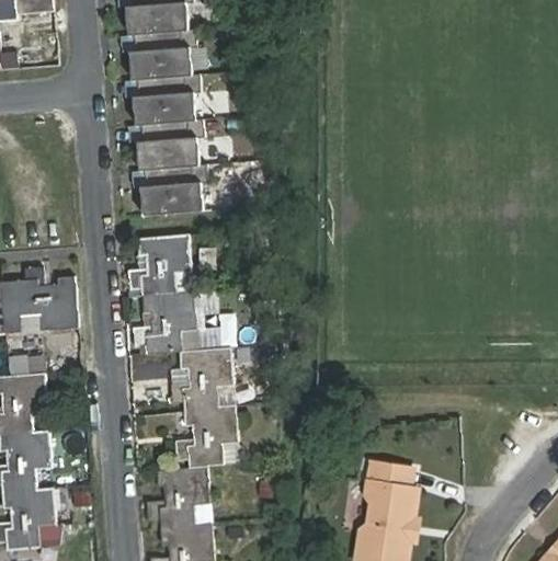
[(12,0),(14,15),(53,12),(52,0),(12,0)]
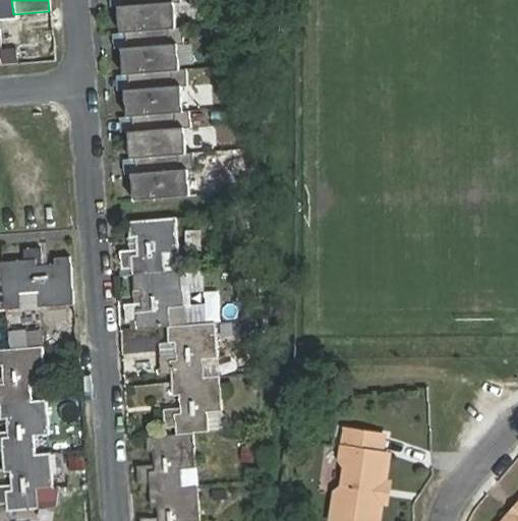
[(139,30),(174,27),(172,0),(176,0),(133,0),(134,3),(116,5),(118,32),(136,31),(139,30)]
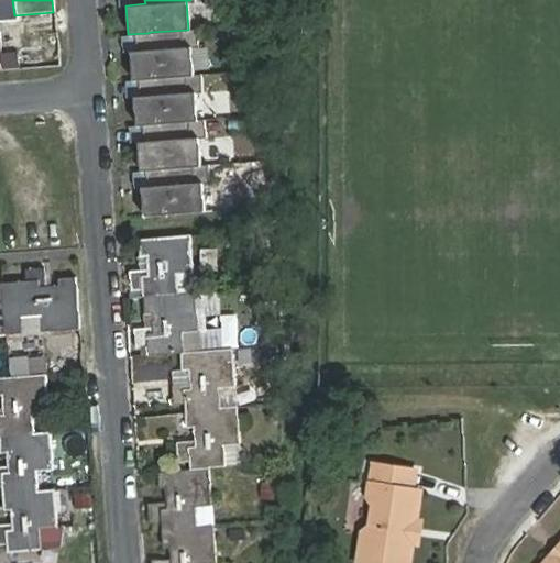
[(151,78),(191,75),(189,46),(197,45),(195,29),(188,30),(151,32),(147,33),(149,50),(129,51),(132,80),(151,78)]
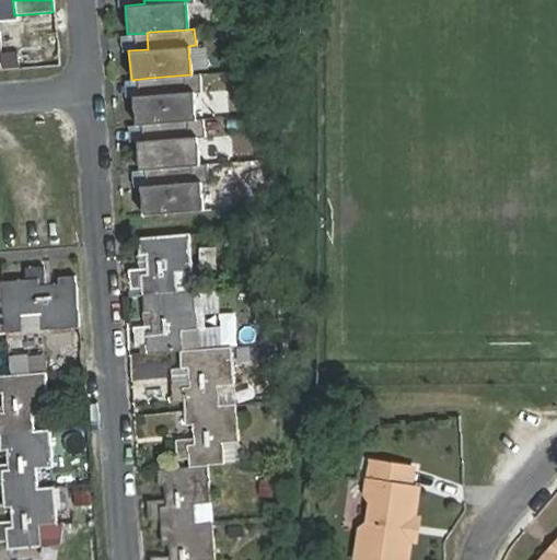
[(127,34),(119,35),(120,51),(128,50),(148,49),(147,33),(127,34)]
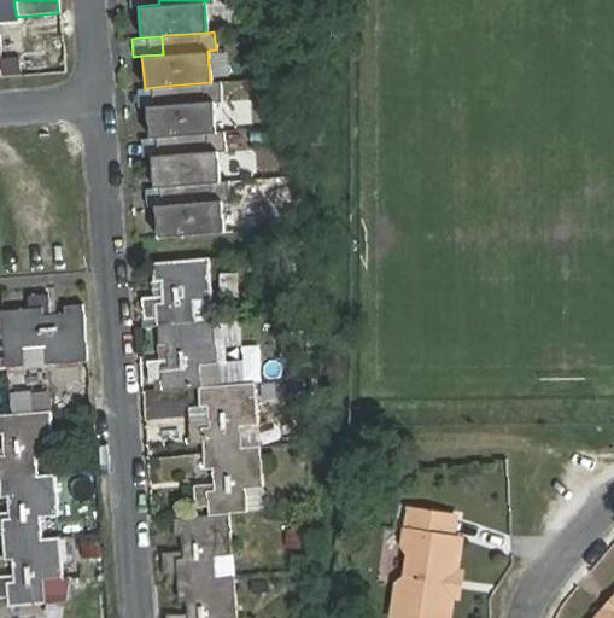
[(210,133),(215,132),(212,100),(220,100),(218,82),(210,82),(165,86),(167,104),(146,105),(148,138),(169,135),(210,133)]
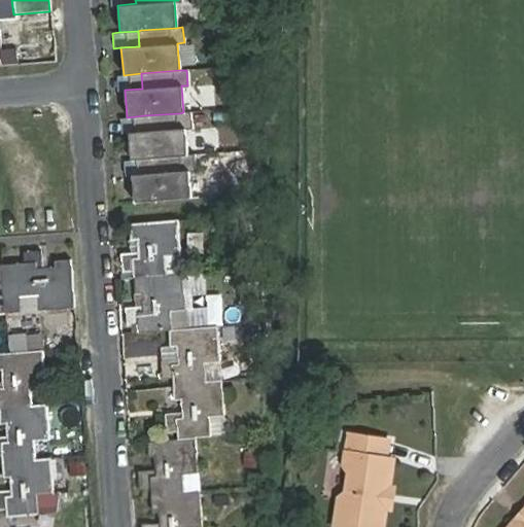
[(124,75),(115,75),(116,91),(125,90),(142,89),(141,73),(124,75)]
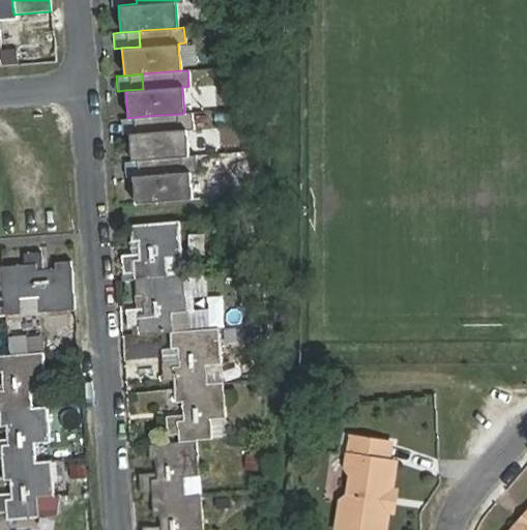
[(149,159),(187,156),(185,128),(192,128),(191,113),(184,113),(180,114),(145,116),(147,131),(128,134),(130,160),(149,159)]
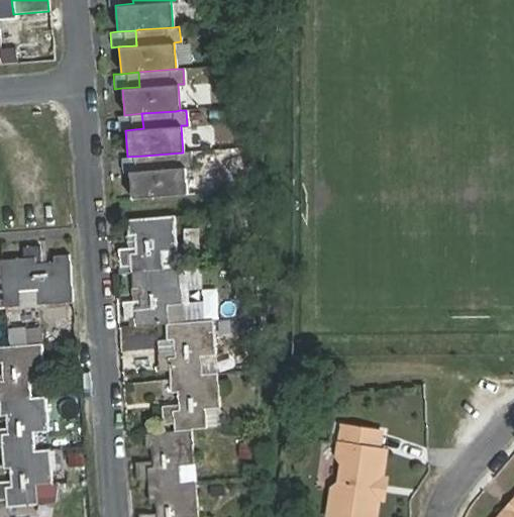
[(124,115),(116,115),(118,130),(125,130),(143,128),(141,113),(124,115)]
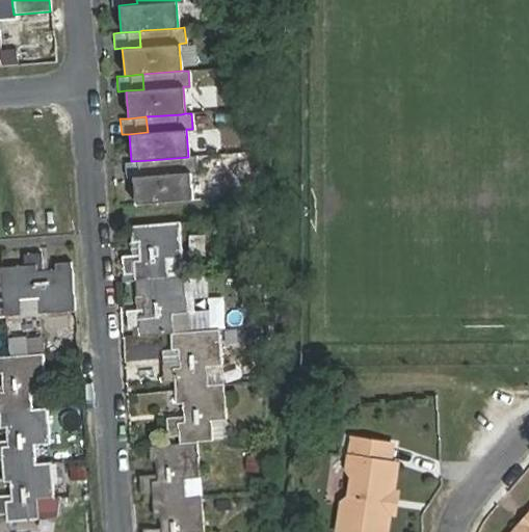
[(135,205),(191,200),(189,173),(196,171),(194,156),(188,157),(150,160),(151,176),(132,177),(135,205)]
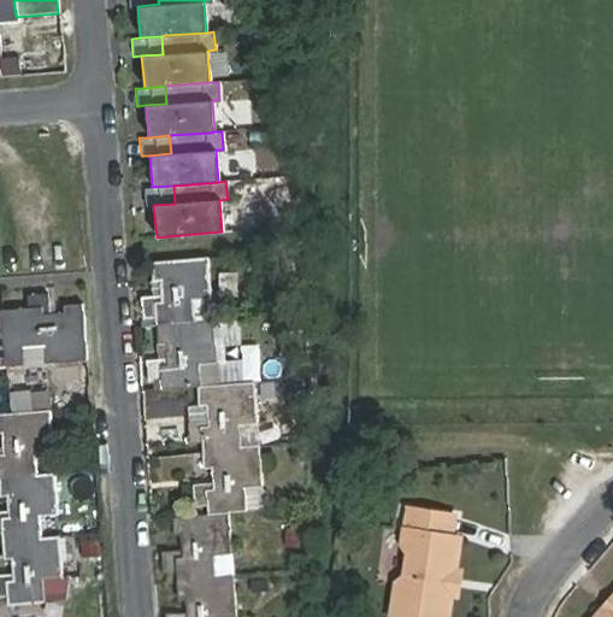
[(152,187),(143,188),(145,206),(153,205),(175,204),(174,186),(152,187)]
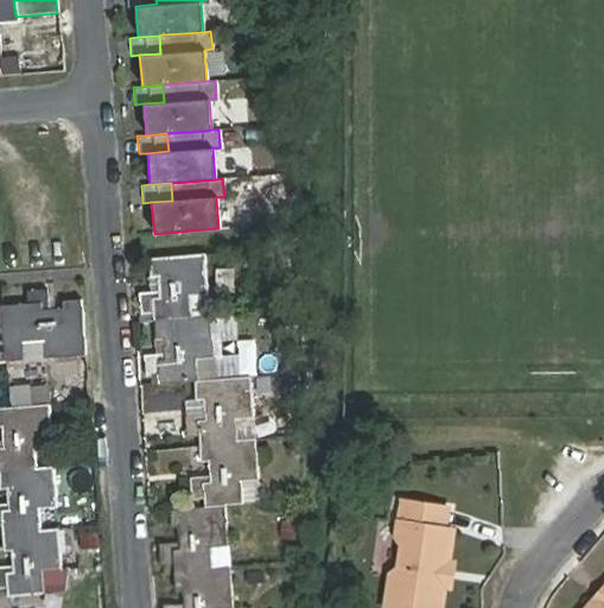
[(204,254),(147,258),(147,277),(156,277),(157,297),(137,298),(138,315),(151,314),(151,322),(190,318),(189,296),(207,295),(204,254)]
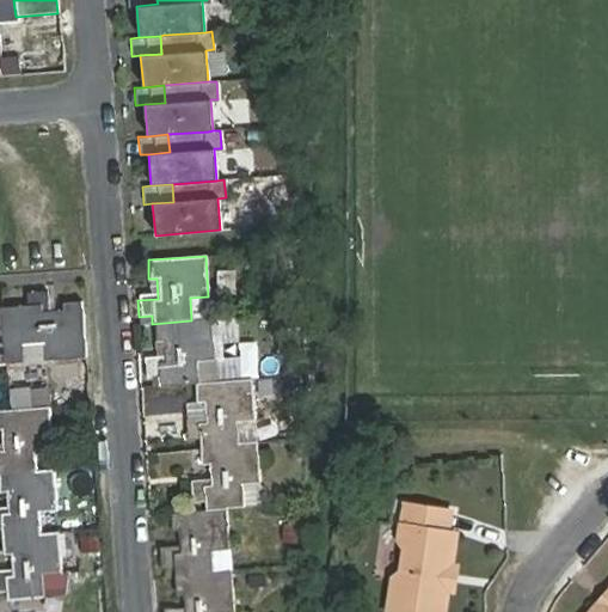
[(212,294),(231,294),(231,268),(210,269),(212,294)]
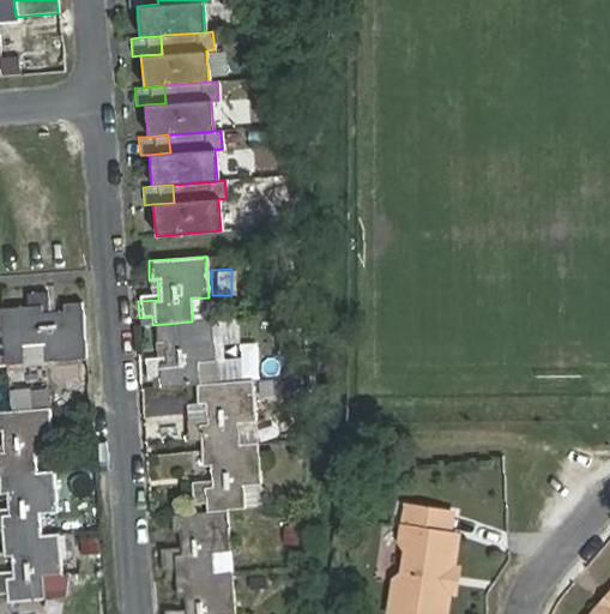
[(42,362),(85,359),(80,301),(61,302),(61,311),(47,312),(46,292),(24,294),(24,306),(1,308),(6,365),(22,363),(22,345),(41,344),(42,362)]
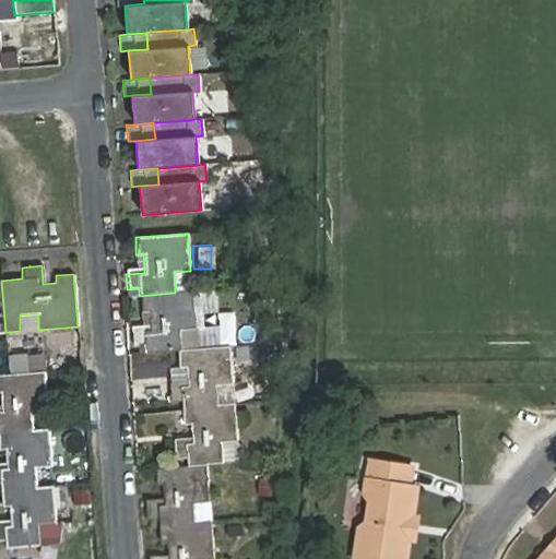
[(149,311),(150,330),(131,331),(132,346),(144,345),(144,353),(178,349),(179,349),(178,329),(194,328),(191,292),(175,293),(139,296),(141,311),(149,311)]
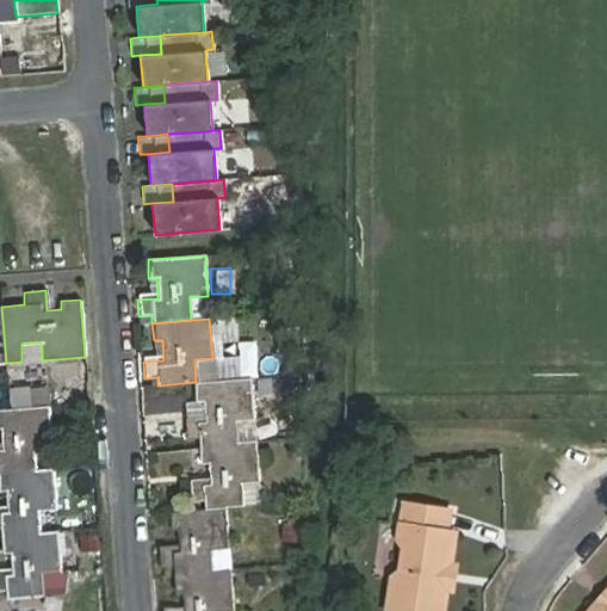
[(287,375),(304,374),(303,362),(286,364),(287,375)]
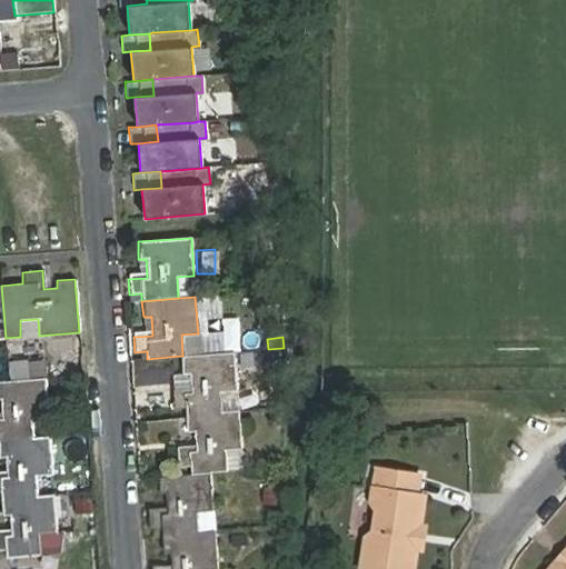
[(0,381),(9,380),(6,346),(0,347),(0,381)]
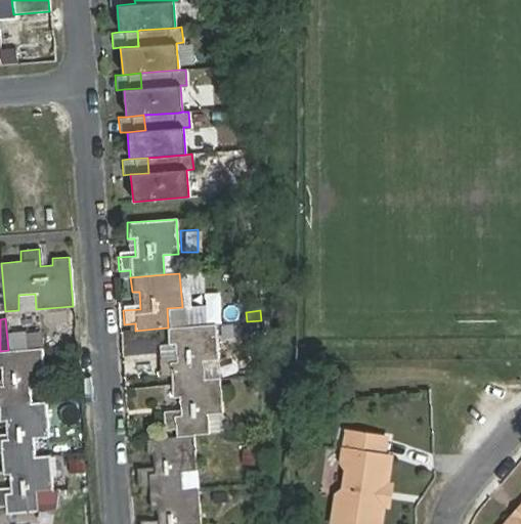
[(171,382),(204,379),(202,361),(217,359),(214,323),(168,328),(167,328),(168,344),(173,344),(174,357),(158,357),(159,376),(171,376),(171,382)]
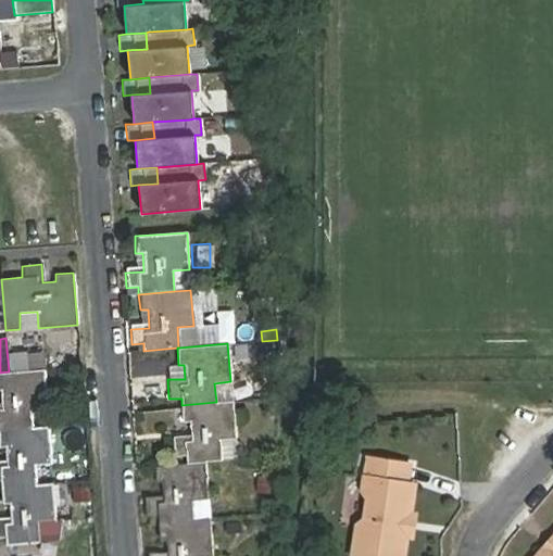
[(47,407),(42,369),(9,371),(0,373),(0,403),(0,430),(32,428),(30,408),(47,407)]
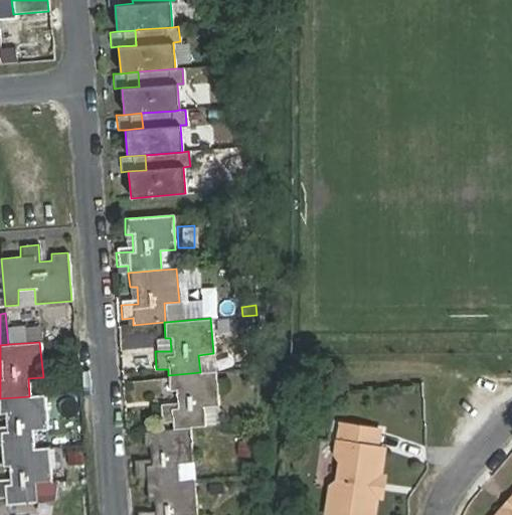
[(171,421),(171,428),(185,426),(188,426),(204,424),(203,407),(217,406),(214,370),(200,372),(168,375),(169,377),(167,377),(168,391),(175,390),(176,402),(159,404),(160,422),(171,421)]
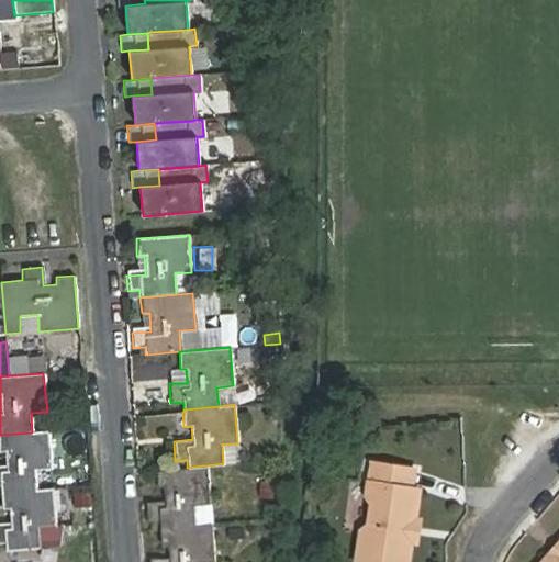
[(0,485),(1,493),(36,491),(35,470),(51,469),(47,431),(32,433),(0,435),(0,452),(4,451),(4,464),(0,465),(0,485)]
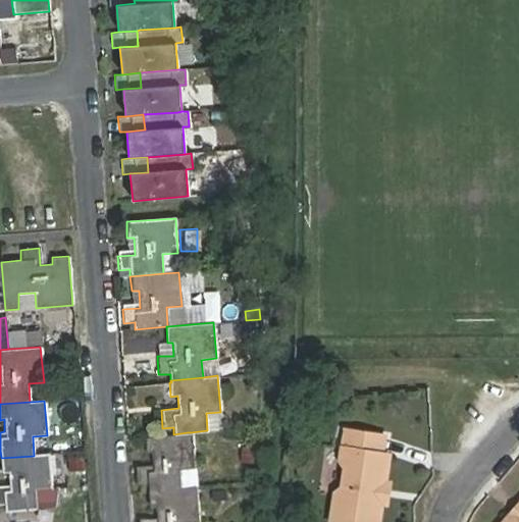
[(333,493),(328,521),(377,521),(387,455),(380,454),(382,436),(343,430),(339,460),(344,467),(341,487),(333,493)]
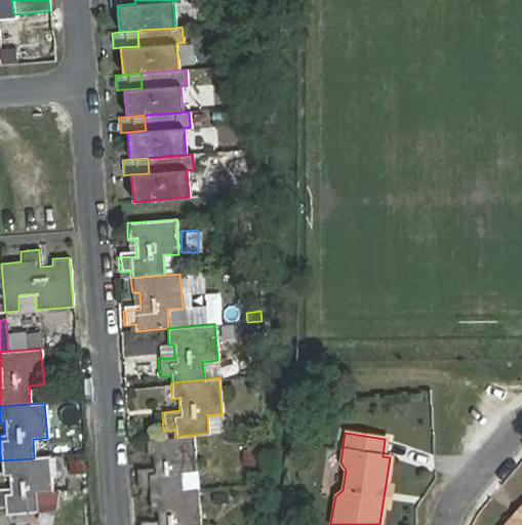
[(136,487),(148,487),(149,494),(182,491),(181,473),(195,471),(192,435),(189,435),(174,437),(145,440),(146,453),(152,453),(152,468),(135,470),(136,487)]
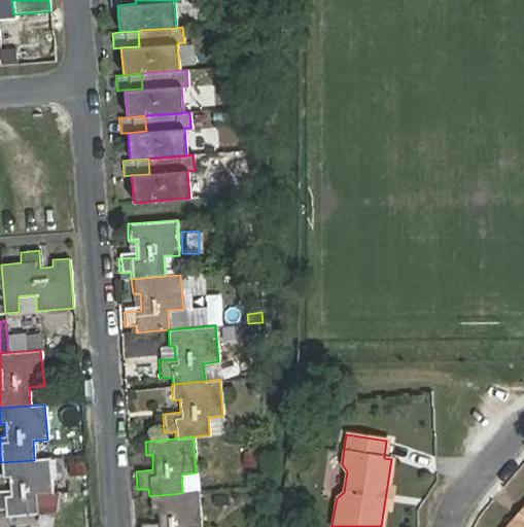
[(2,478),(8,478),(9,490),(0,490),(0,510),(4,510),(5,517),(38,514),(36,495),(53,493),(49,458),(34,460),(1,462),(2,478)]
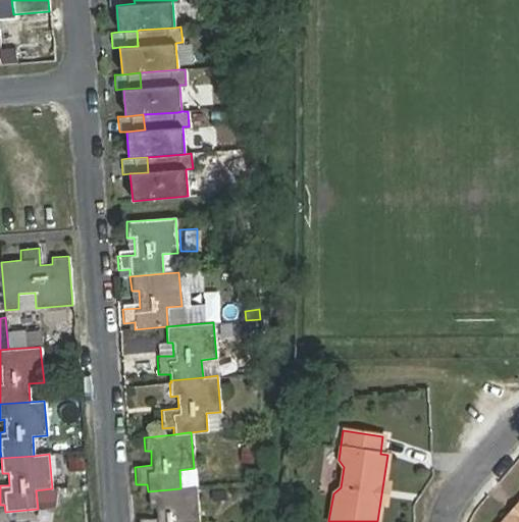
[(139,521),(190,521),(199,521),(195,486),(180,488),(148,491),(149,507),(155,506),(156,518),(139,520),(139,521)]
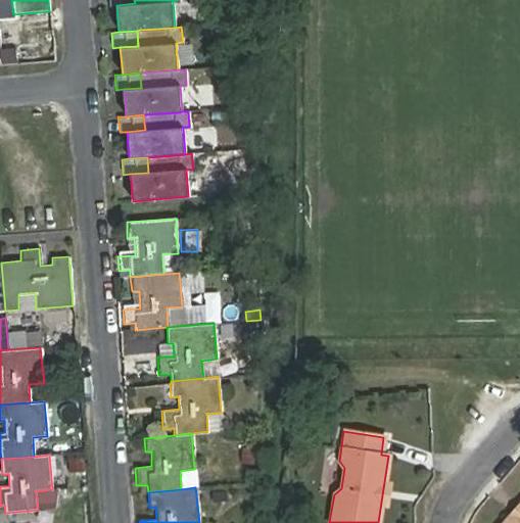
[(519,522),(519,511),(509,522),(519,522)]
